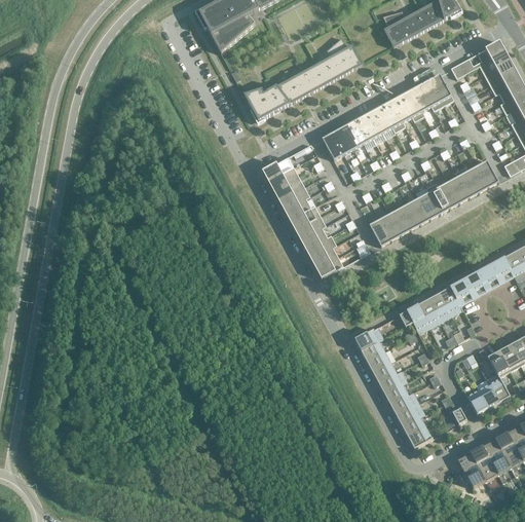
[(221,0),(209,7),(208,4),(194,11),(203,29),(207,28),(220,53),(221,52),(220,52),(255,23),(248,14),(274,0),(221,0)]
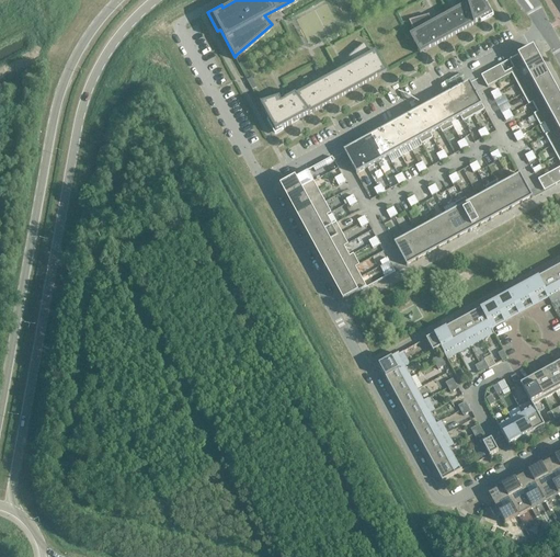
[(409,31),(419,50),(479,18),(480,19),(492,12),(486,0),(483,1),(482,0),(466,0),(430,19),(427,11),(408,18),(413,29),(409,31)]
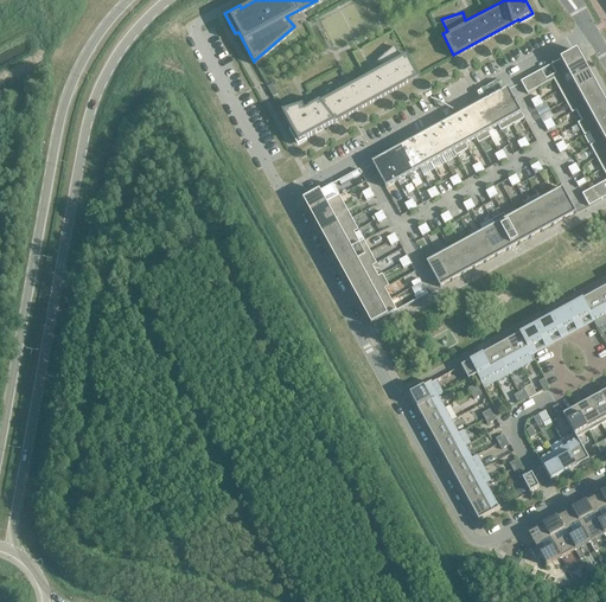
[(381,64),(367,72),(378,95),(418,74),(406,51),(400,55),(393,43),(376,58),(381,64)]
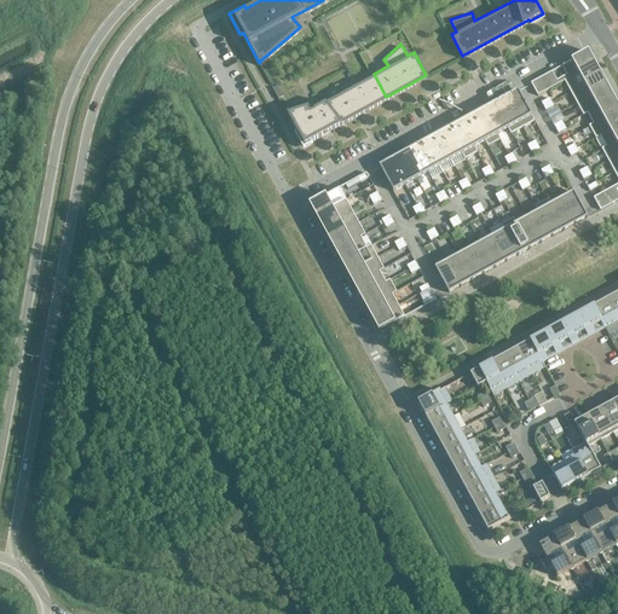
[(593,61),(585,48),(561,62),(566,70),(555,76),(550,68),(530,79),(536,92),(564,77),(567,75),(567,74),(593,61)]
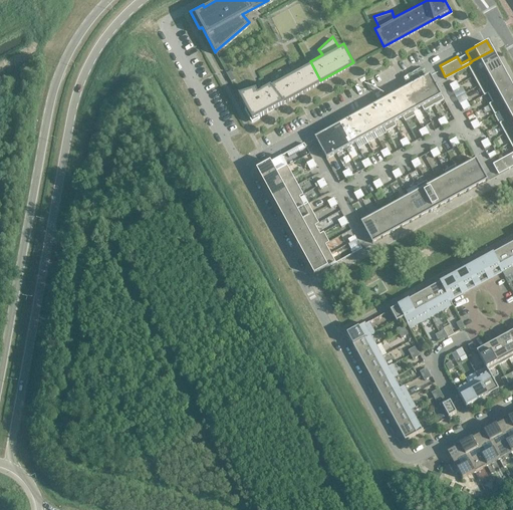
[(497,59),(492,50),(471,61),(471,62),(468,64),(473,73),(497,59)]
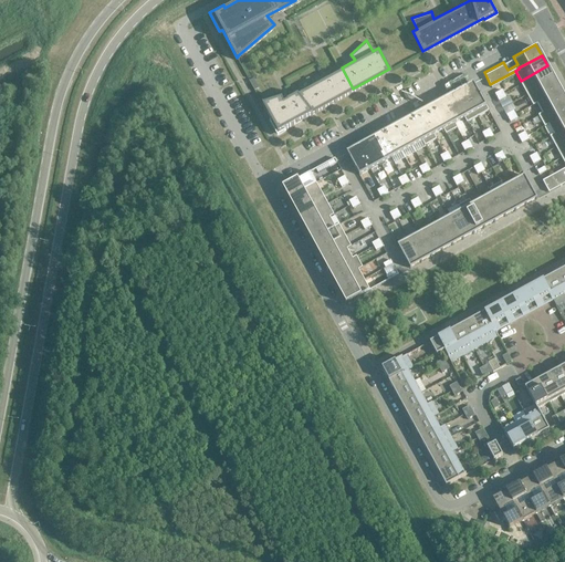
[(553,76),(547,65),(521,81),(526,91),(553,76)]
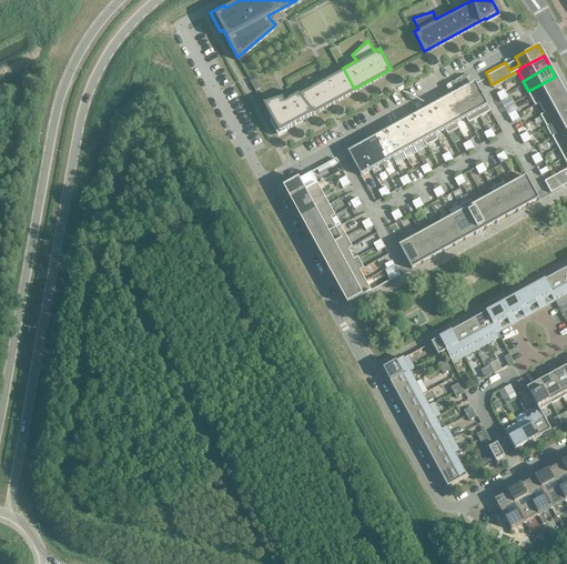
[(343,68),(312,84),(324,106),(354,89),(343,68)]
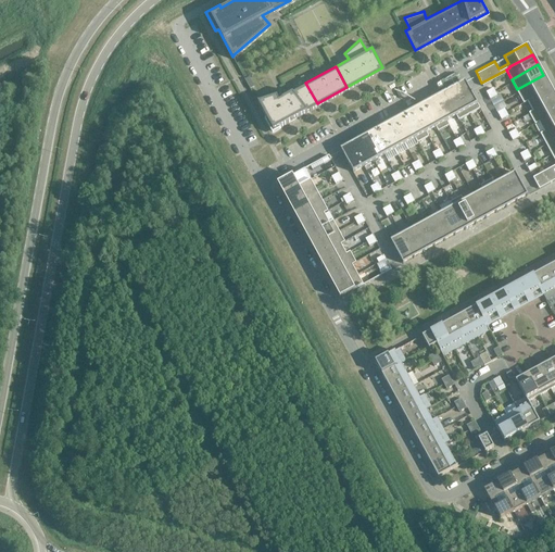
[(549,85),(543,75),(517,89),(522,100),(526,98),(549,85)]
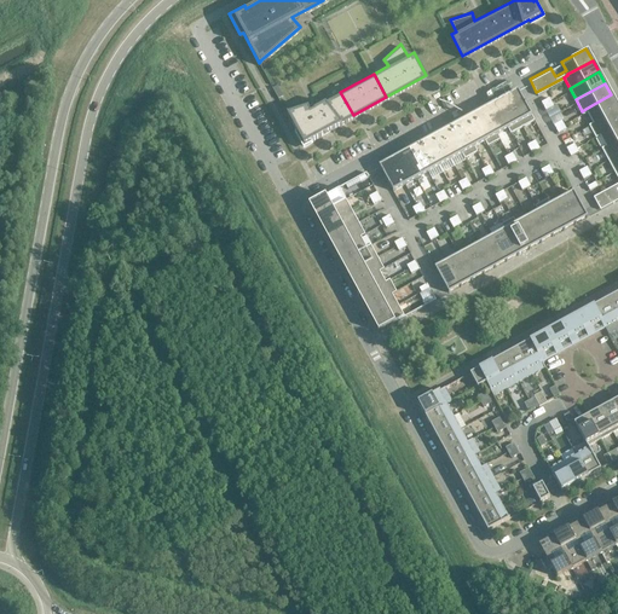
[(533,117),(518,87),(506,94),(521,123),(533,117)]
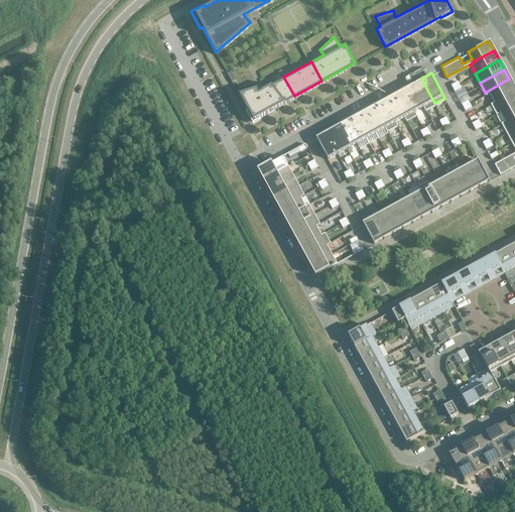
[(260,117),(259,115),(294,96),(283,77),(260,89),(261,90),(258,92),(256,87),(239,93),(239,92),(238,92),(246,107),(245,108),(252,121),(260,117)]
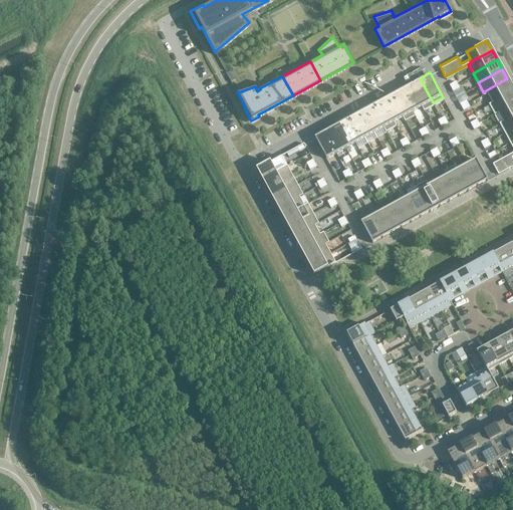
[(433,102),(420,78),(410,83),(421,103),(424,107),(433,102)]
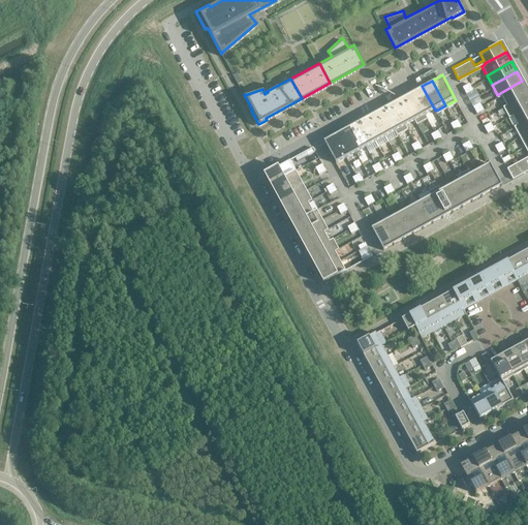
[(527,91),(522,81),(500,93),(506,102),(527,91)]
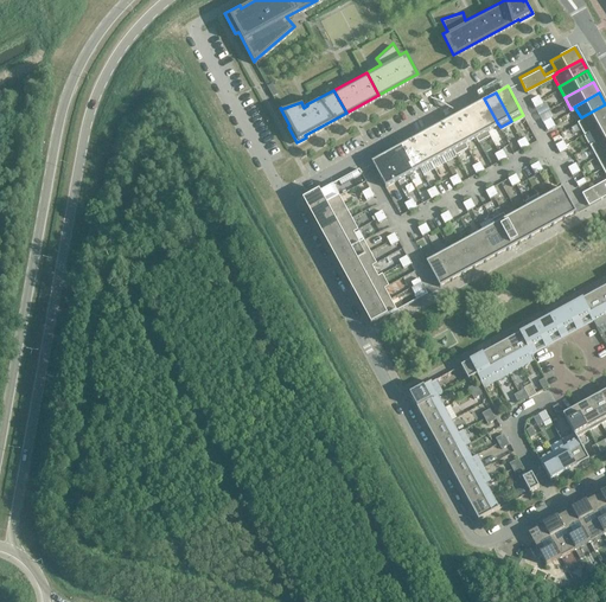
[(497,122),(484,98),(473,104),(486,128),(497,122)]
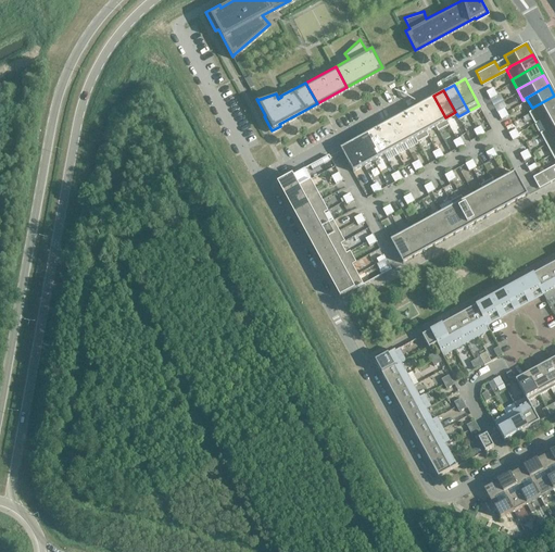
[(448,122),(445,117),(433,96),(423,101),(434,123),(438,128),(448,122)]
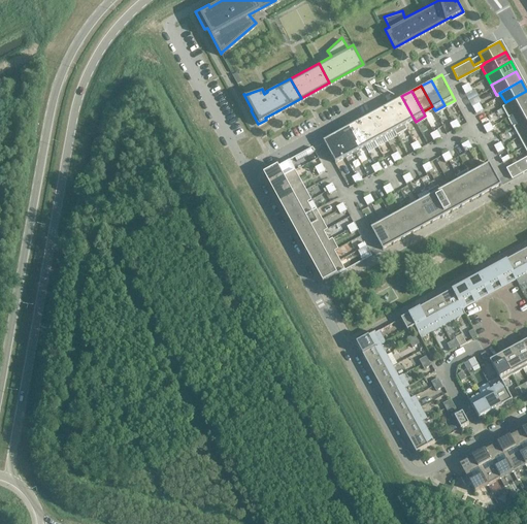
[(526,102),(526,91),(505,102),(501,104),(506,115),(511,112),(526,102)]
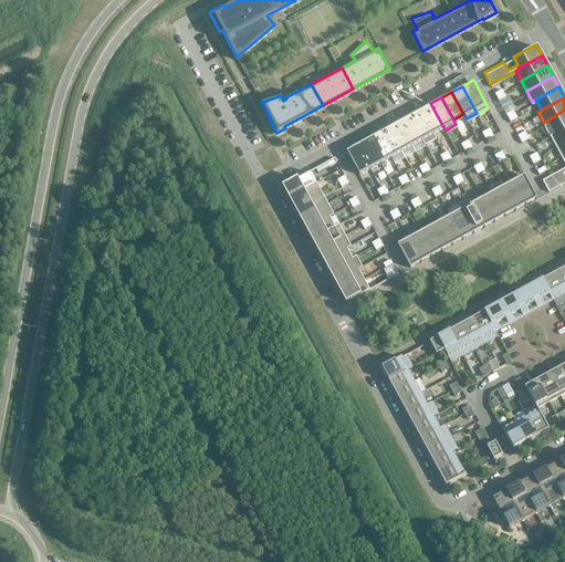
[(442,125),(430,103),(420,108),(432,131),(442,125)]
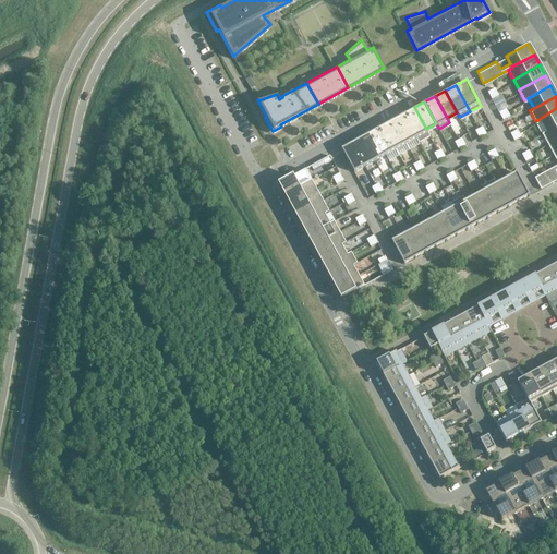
[(428,134),(426,129),(414,107),(403,113),(415,135),(419,140),(428,134)]
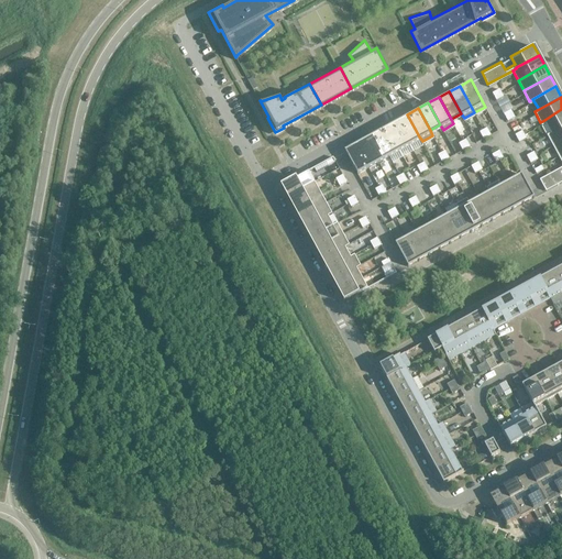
[(561,123),(561,109),(544,120),(550,130),(561,123)]
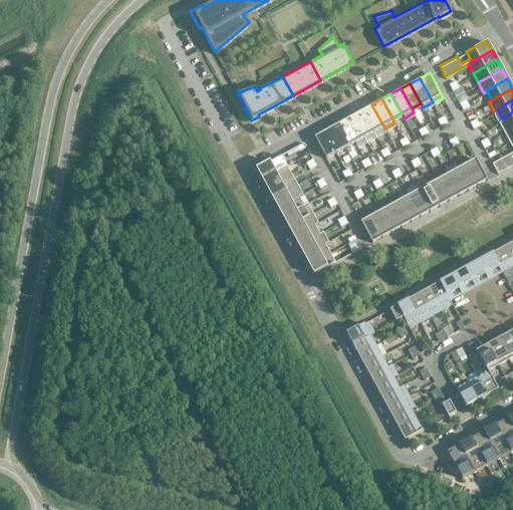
[(382,124),(371,104),(362,109),(373,130),(382,124)]
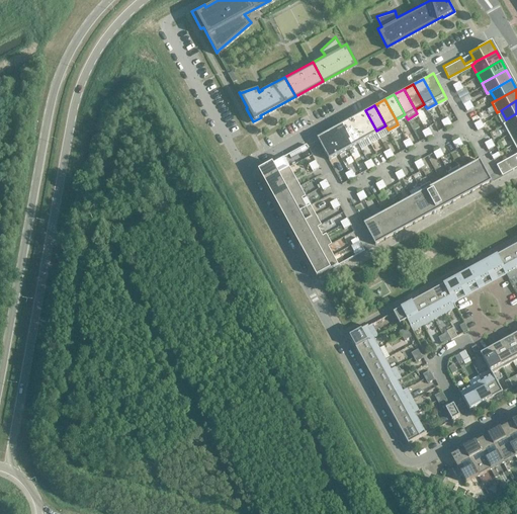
[(376,131),(365,110),(355,115),(366,136),(376,131)]
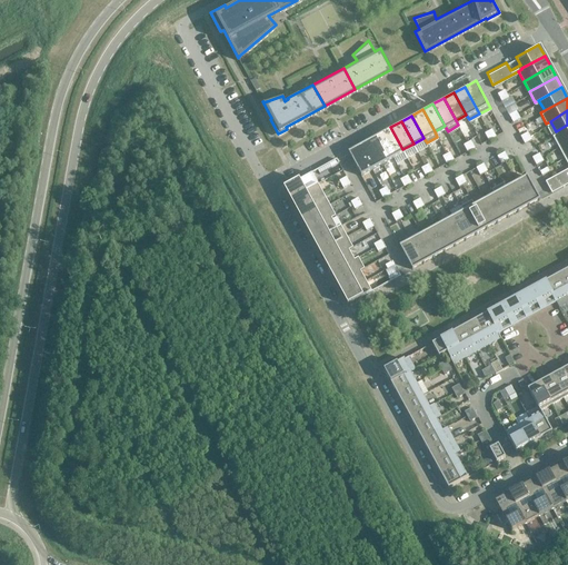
[(567,138),(567,125),(556,131),(552,134),(558,145),(567,138)]
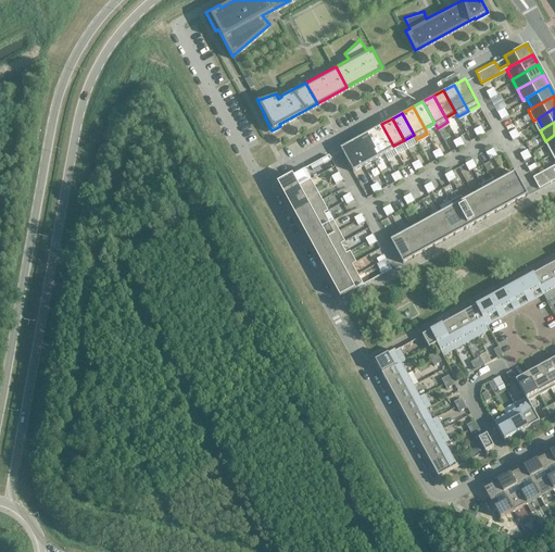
[(393,146),(381,124),(371,129),(383,151),(393,146)]
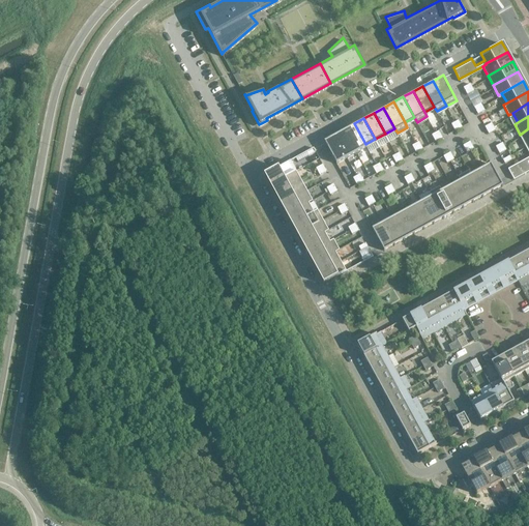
[(365,144),(354,123),(344,128),(355,149),(365,144)]
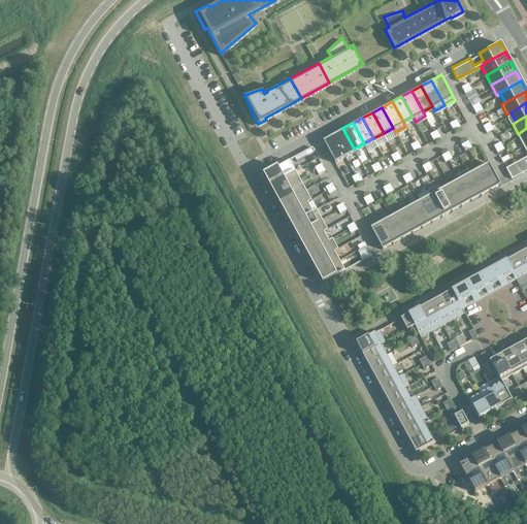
[(354,149),(342,128),(333,134),(344,155),(354,149)]
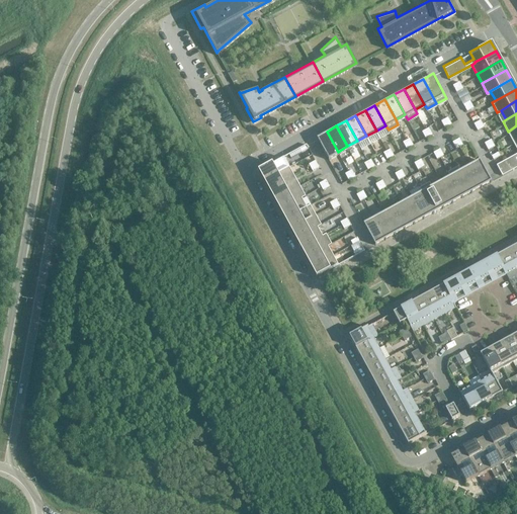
[(516,138),(516,125),(508,132),(513,141),(516,138)]
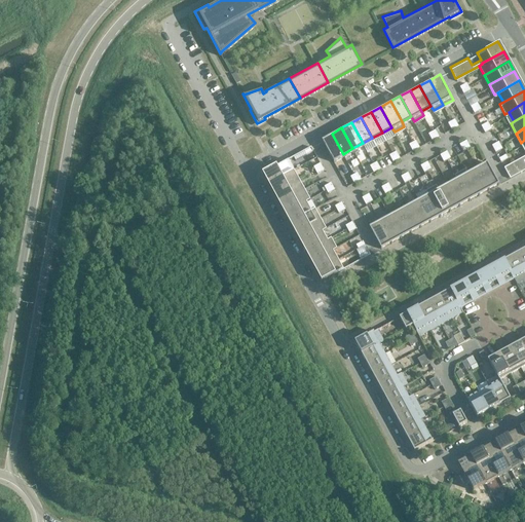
[(343,154),(332,134),(322,139),(333,159),(343,154)]
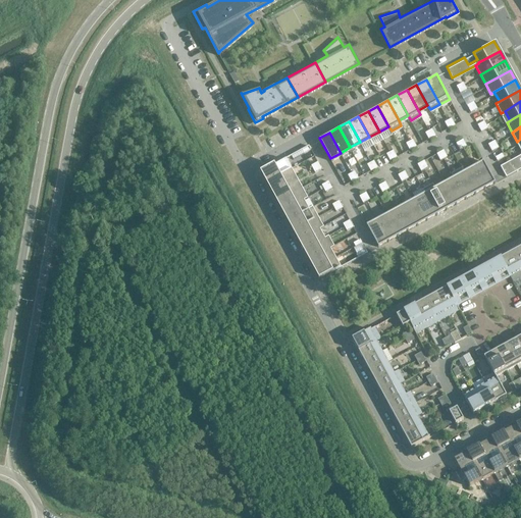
[(520,151),(500,163),(505,174),(520,165),(520,160),(519,157),(520,155),(520,151)]
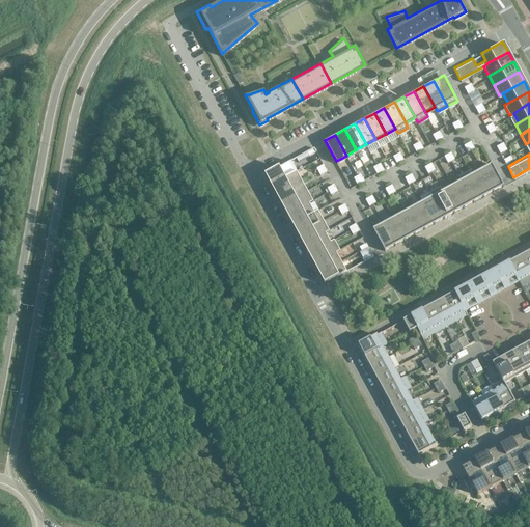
[(297,167),(290,157),(265,171),(271,182),(297,167)]
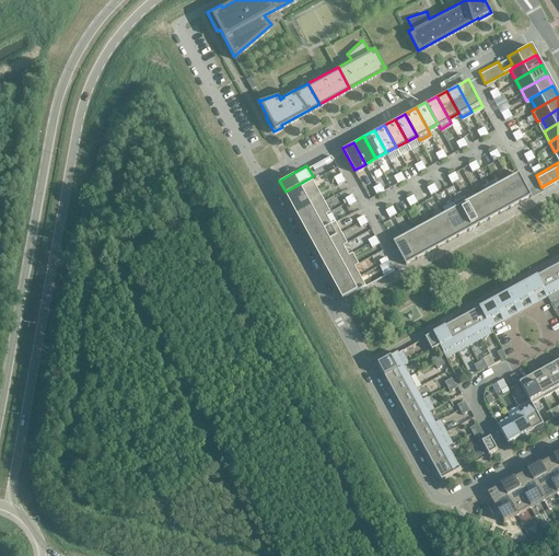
[(530,192),(517,170),(507,176),(519,198),(530,192)]
